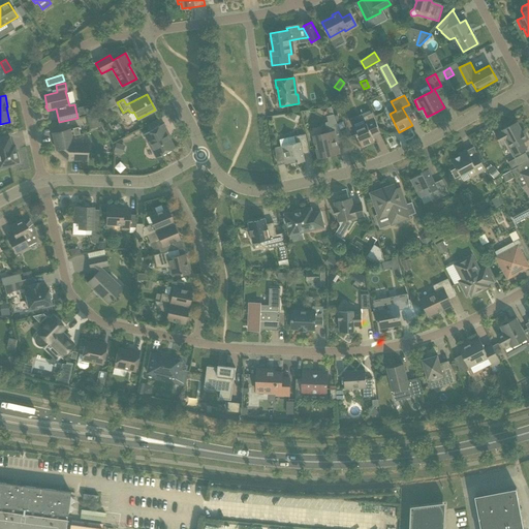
[(112,98),(104,102),(107,109),(115,104),(112,98)]
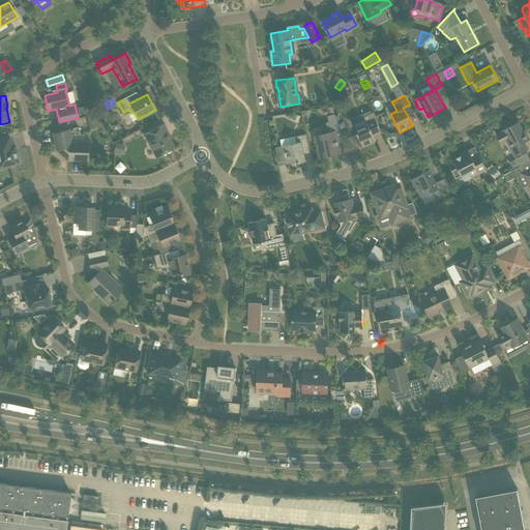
[(373,136),(381,133),(373,113),(363,117),(366,124),(355,129),(357,135),(354,136),(357,143),(360,142),(362,147),(375,142),(373,136)]
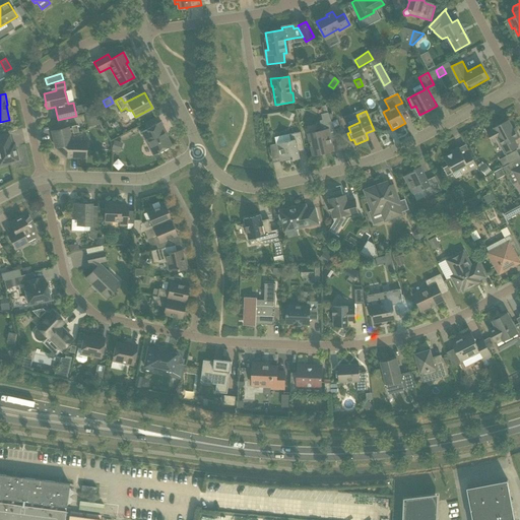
[(293,120),(296,115),(288,112),(285,117),(293,120)]
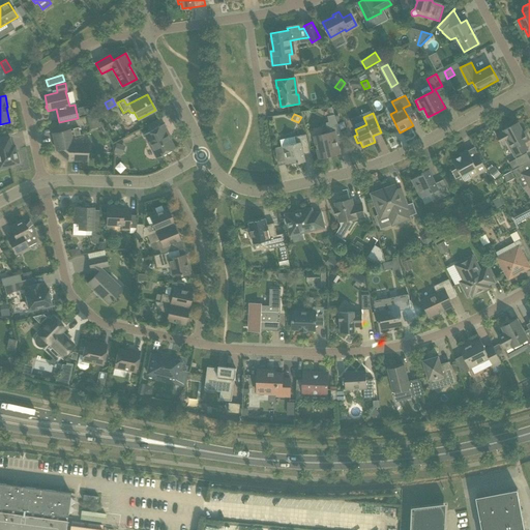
[(86,118),(88,125),(97,122),(96,115),(86,118)]
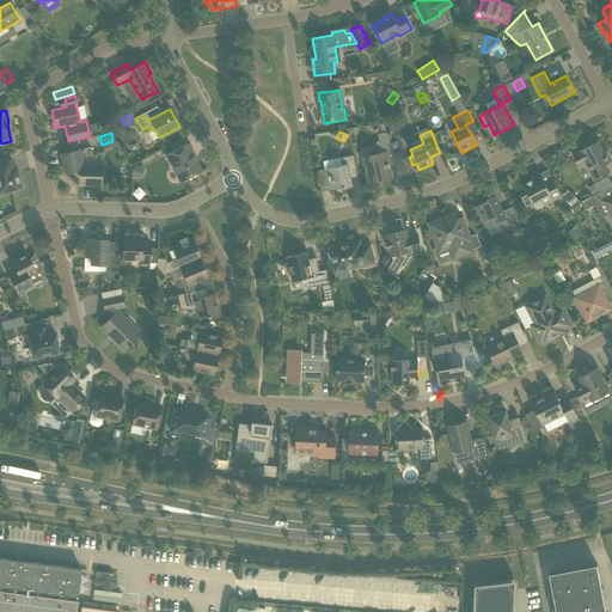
[(386,133),(381,134),(378,134),(380,142),(381,148),(385,147),(391,146),(386,133)]
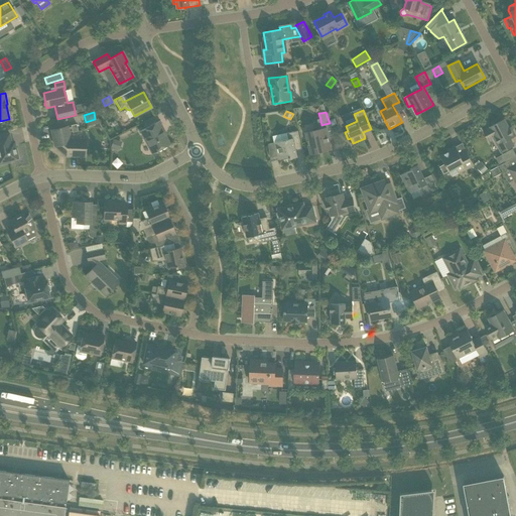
[(489,141),(494,139),(502,152),(514,146),(510,139),(515,136),(511,128),(509,129),(504,119),(490,127),(491,128),(484,132),(489,141)]
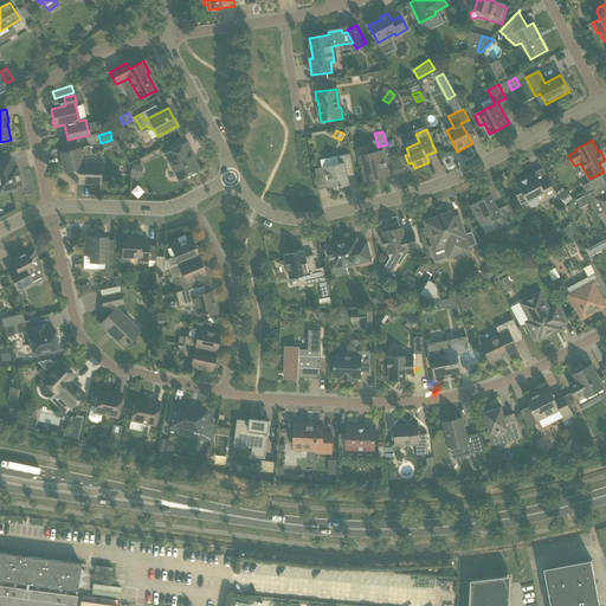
[(193,154),(187,142),(165,154),(171,167),(174,165),(181,179),(198,171),(189,155),(193,154)]
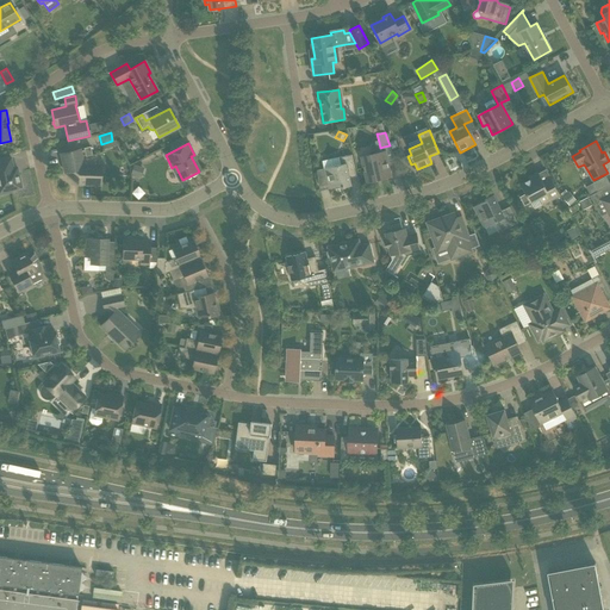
[(392,151),(396,162),(403,160),(399,149),(392,151)]
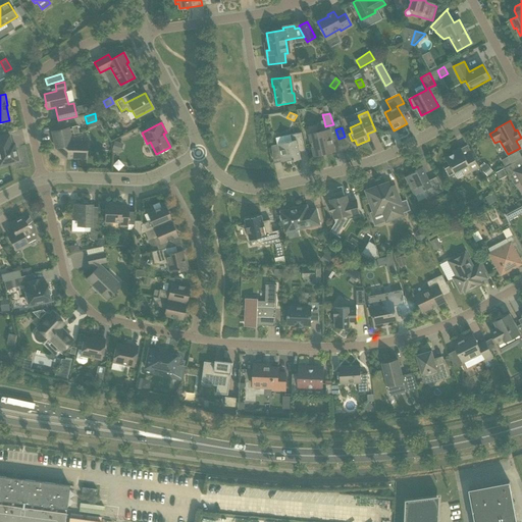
[(68,128),(52,133),(54,141),(55,141),(56,149),(66,157),(73,157),(73,158),(85,158),(86,142),(71,141),(68,128)]
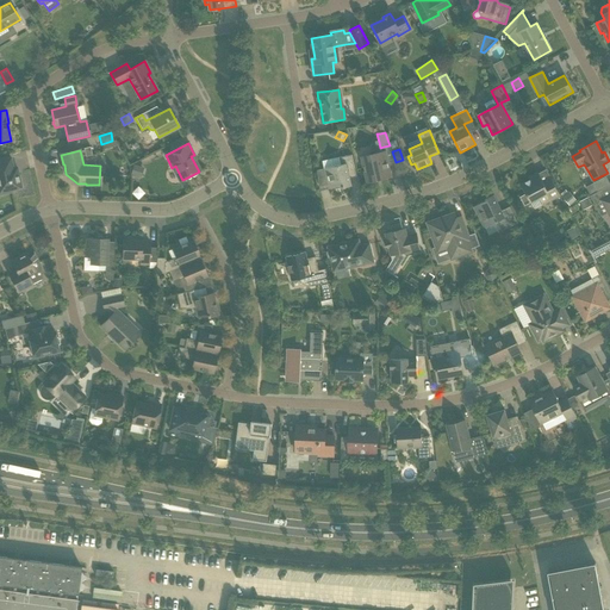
[(391,178),(385,151),(378,154),(362,157),(368,182),(391,178)]
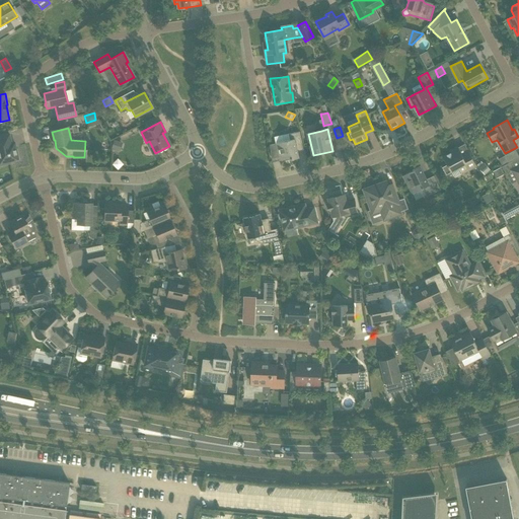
[(298,151),(304,150),(299,132),(275,138),(280,161),(291,159),(292,160),(299,158),(298,151)]
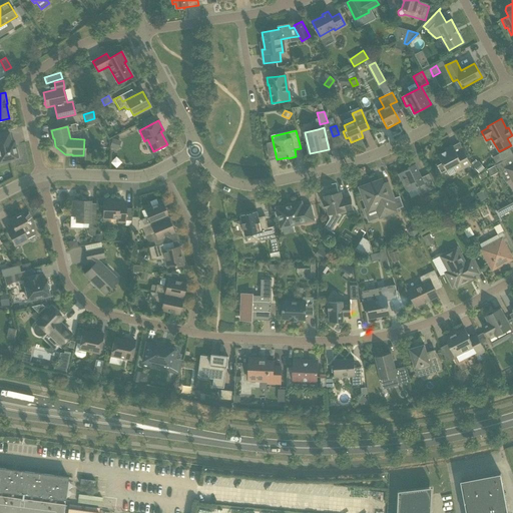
[(0,163),(10,161),(9,159),(18,157),(15,144),(12,145),(9,132),(0,134),(0,163)]
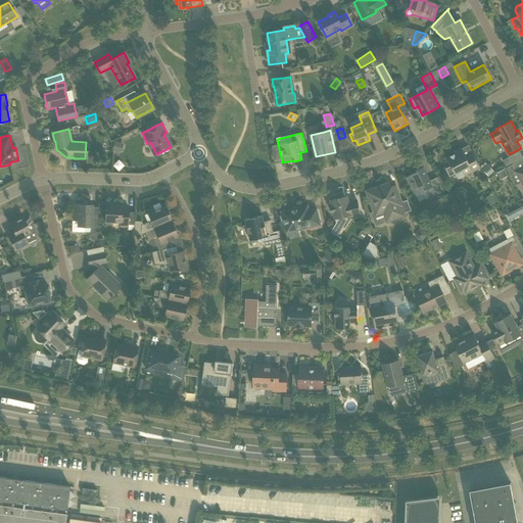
[(111,150),(119,152),(122,144),(114,142),(111,150)]
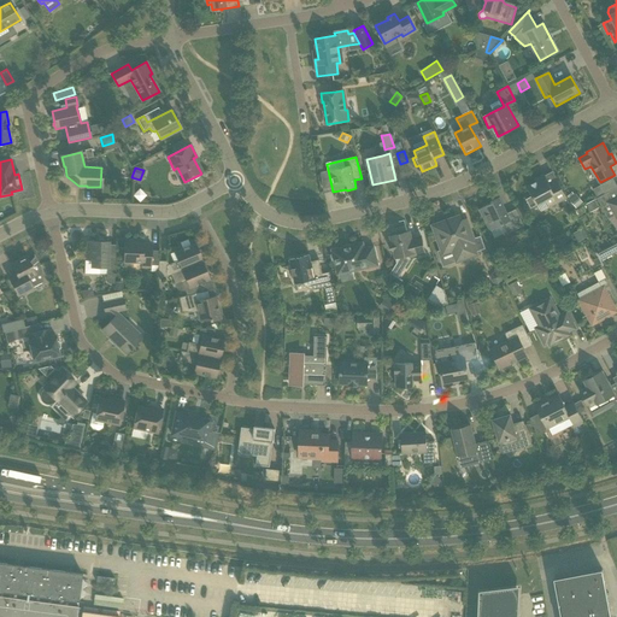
[(551,188),(545,175),(535,180),(536,182),(527,187),(533,197),(527,200),(532,207),(536,205),(545,200),(550,207),(566,198),(559,183),(551,188)]
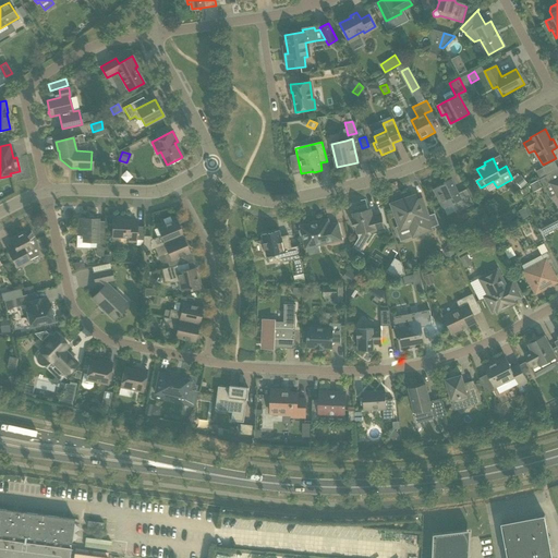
[(557,169),(540,179),(544,187),(552,184),(557,196),(557,169)]
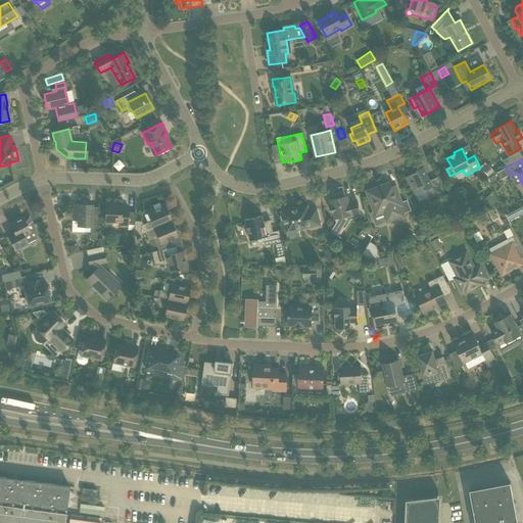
[(487,164),(486,165),(484,162),(480,167),(482,169),(488,176),(493,171),(487,164)]
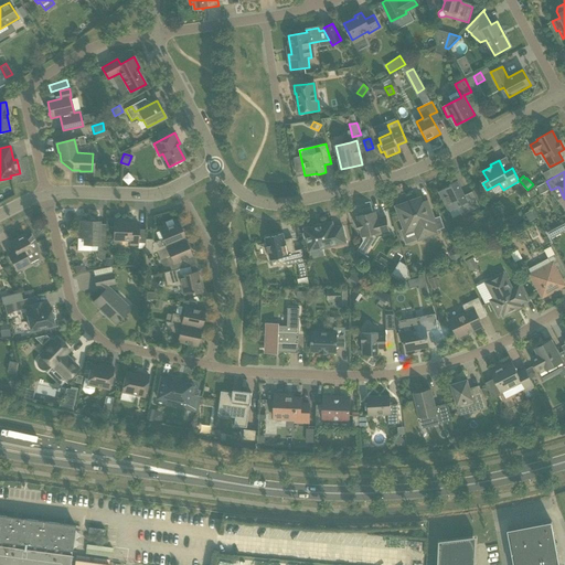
[(465,195),(457,181),(449,184),(450,187),(439,192),(449,212),(460,206),(465,214),(480,206),(472,192),(465,195)]
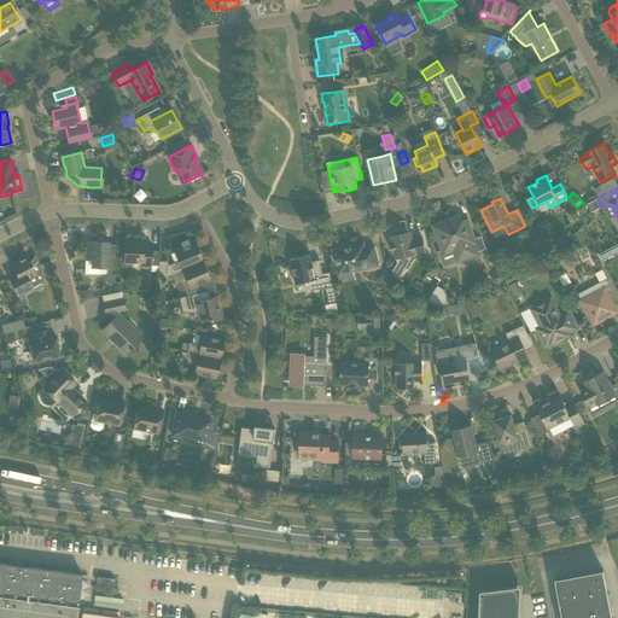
[(595,200),(587,205),(592,213),(600,209),(595,200)]
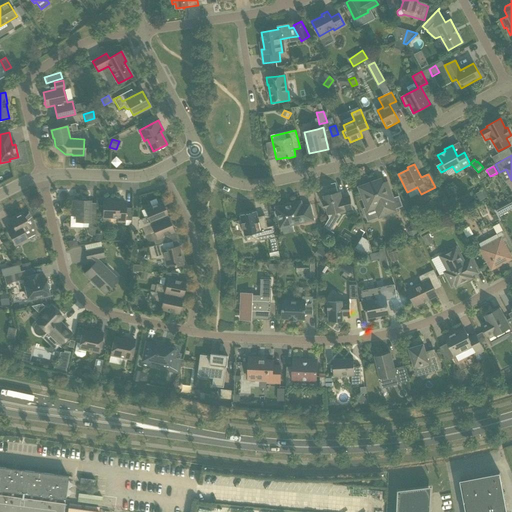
[(394,198),(388,182),(377,186),(376,181),(358,187),(366,209),(374,206),(379,218),(396,212),(396,209),(403,207),(399,196),(394,198)]
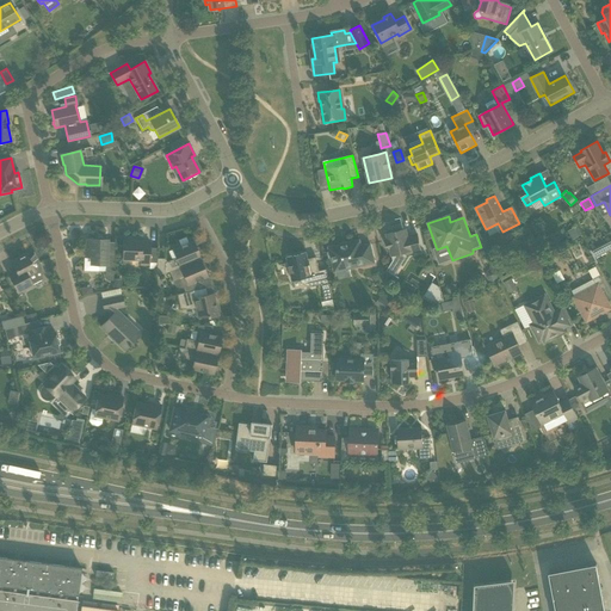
[(517,229),(522,238),(529,234),(524,226),(517,229)]
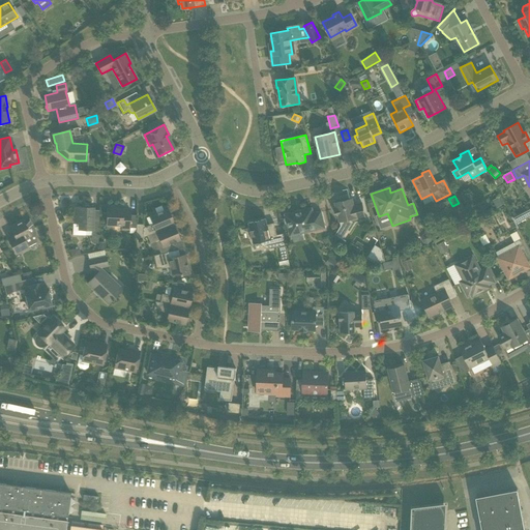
[(504,204),(500,198),(493,202),(496,208),(504,204)]
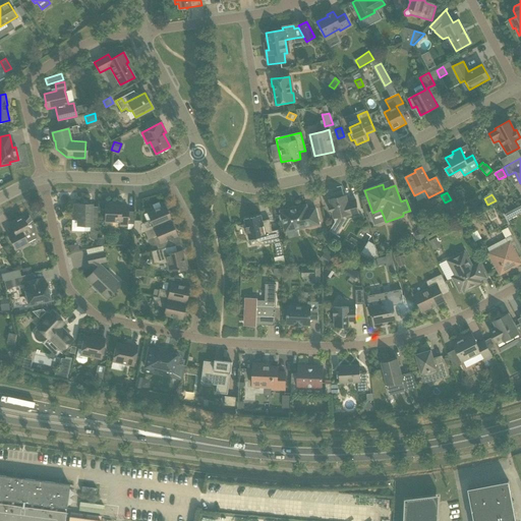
[(347,219),(346,217),(359,214),(355,199),(348,201),(346,195),(330,199),(331,206),(329,210),(333,212),(334,218),(335,223),(342,227),(344,223),(347,219)]
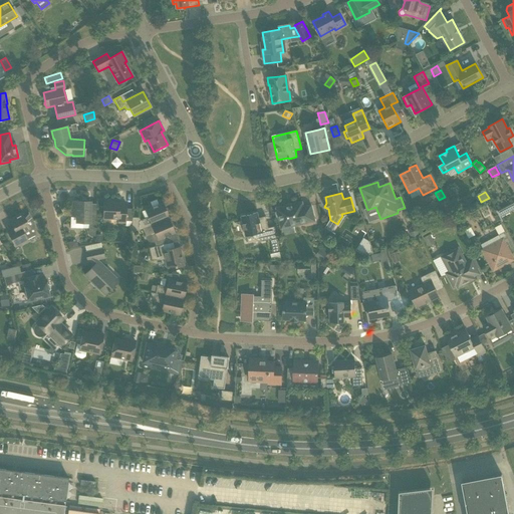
[(89,215),(90,202),(87,202),(87,200),(80,200),(80,202),(71,202),(70,216),(71,216),(70,227),(82,228),(82,223),(88,223),(88,231),(95,231),(95,215),(89,215)]
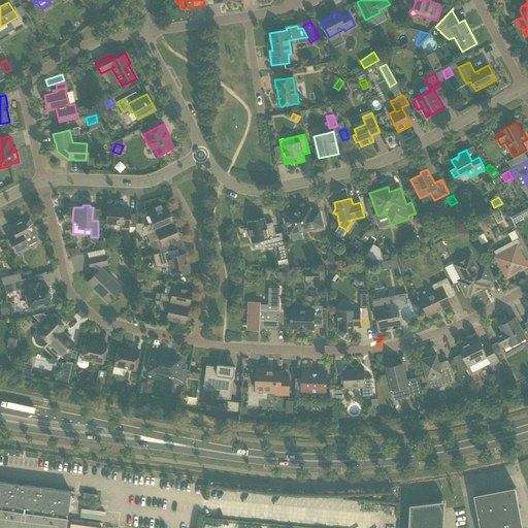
[(129,229),(130,209),(123,209),(123,208),(106,207),(105,224),(121,225),(121,229),(129,229)]
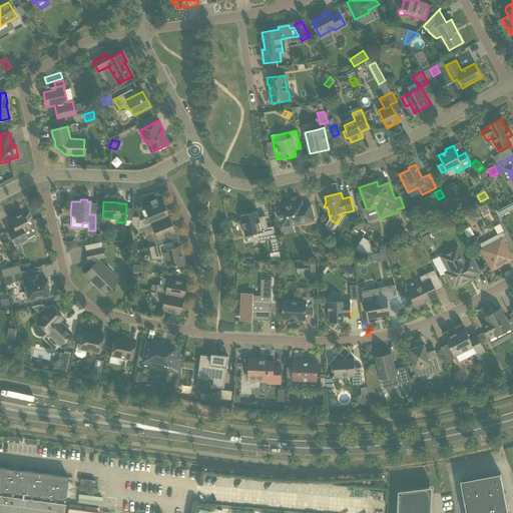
[(315,220),(311,205),(311,204),(303,206),(302,201),(292,204),(292,203),(287,204),(287,205),(276,207),(277,211),(276,212),(277,216),(279,217),(281,228),(293,225),(315,220)]
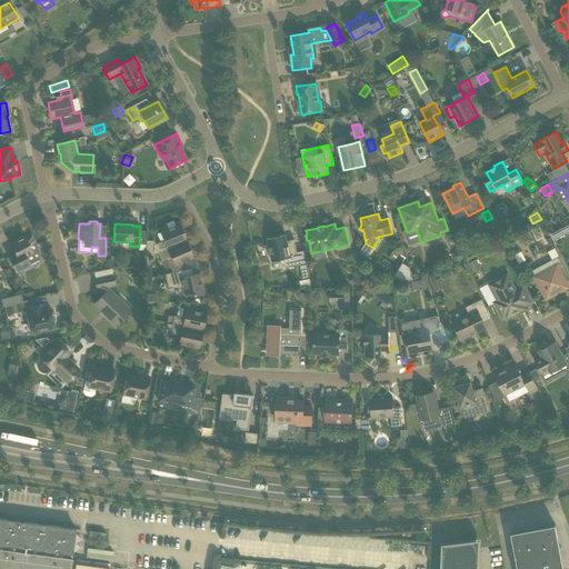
[(568,223),(551,235),(553,239),(568,230),(568,223)]
